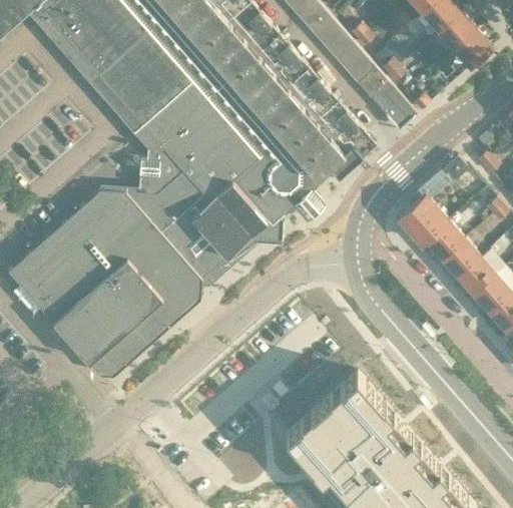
[(0,0),(0,37),(27,13),(42,0),(0,0)]
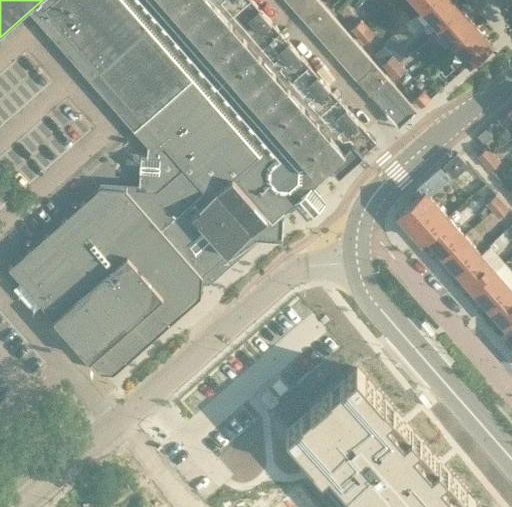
[(248,167),(258,158),(118,0),(56,0),(33,20),(147,149),(164,151),(174,162),(174,163),(248,167)]
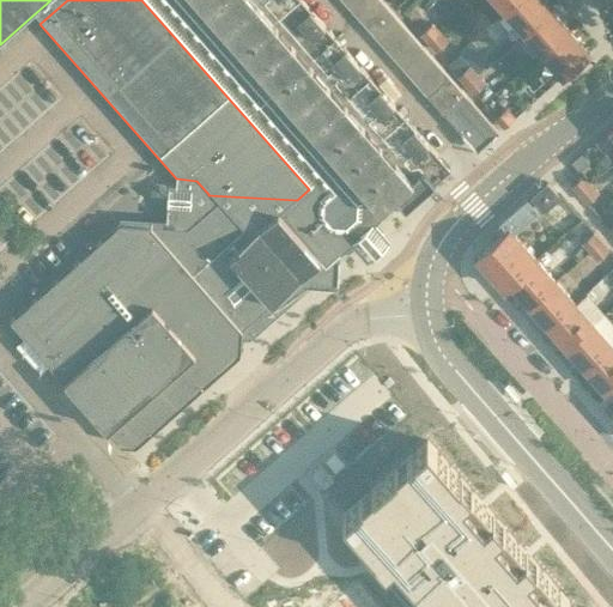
[(190,0),(380,214),(383,212),(402,213),(449,173),(297,0),(190,0)]
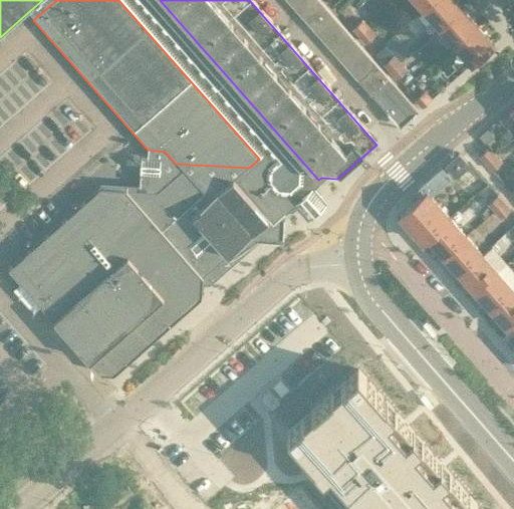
[(284,0),(372,100),(391,85),(315,0),(284,0)]
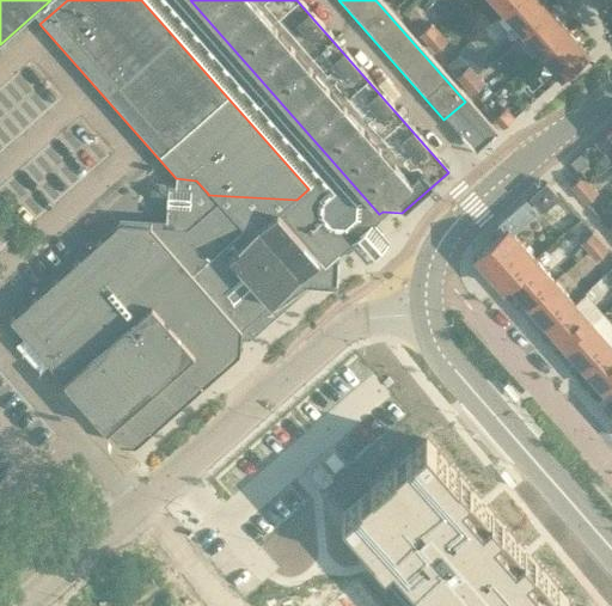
[(410,29),(432,11),(422,0),(421,0),(401,17),(410,29)]
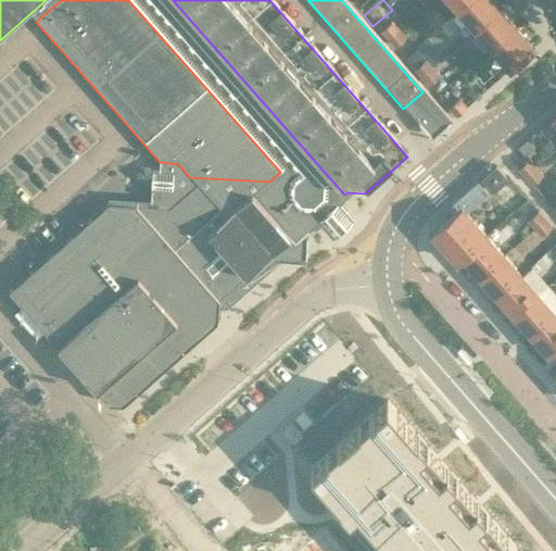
[(445,0),(458,14),(475,0),(445,0)]
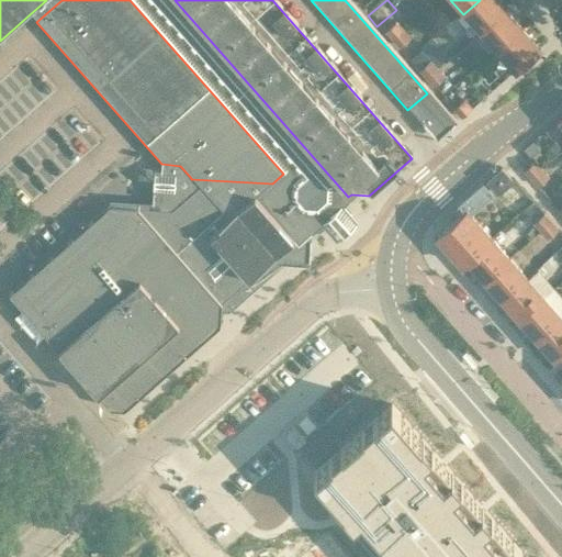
[(497,4),(496,6),(491,0),(480,0),(463,14),(481,34),(504,14),(505,13),(497,4)]
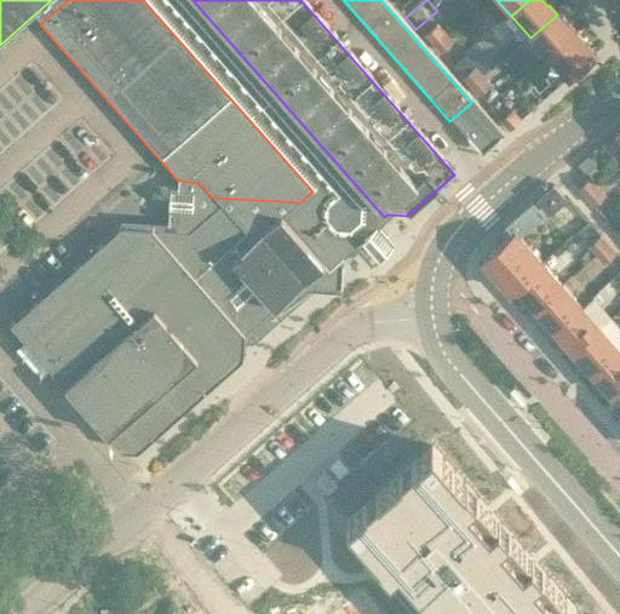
[(568,27),(567,28),(556,16),(530,38),(550,59),(575,38),(577,36),(568,27)]
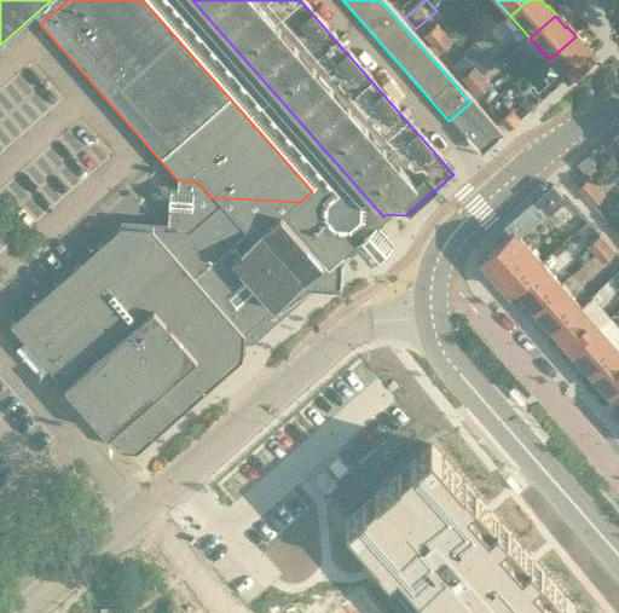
[(432,48),(445,36),(437,28),(424,39),(432,48)]
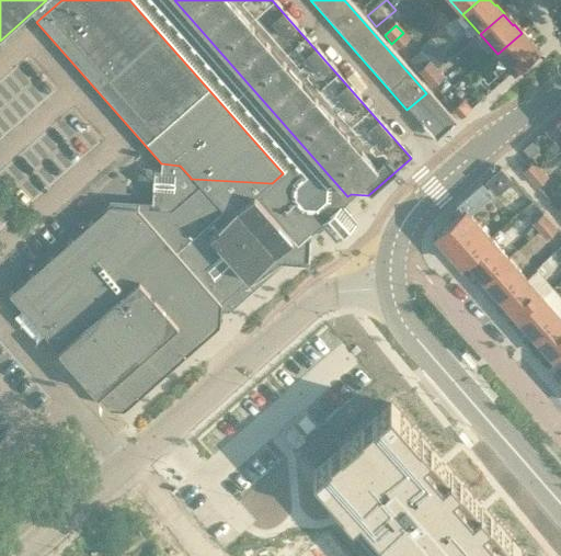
[(398,52),(410,41),(403,33),(391,44),(398,52)]
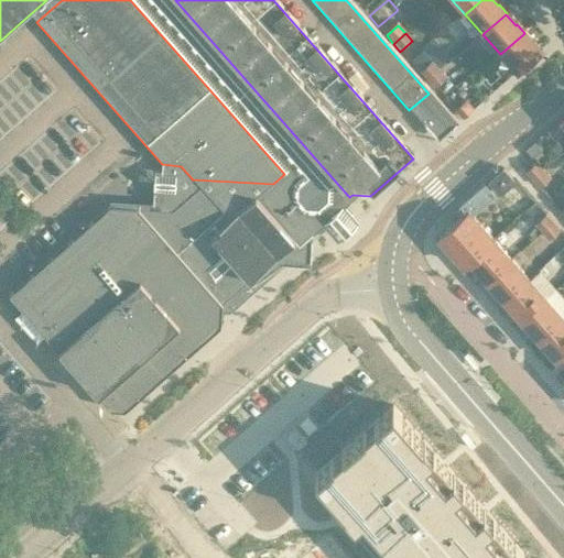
[(533,43),(532,44),(523,34),(500,54),(518,74),(541,53),(533,43)]
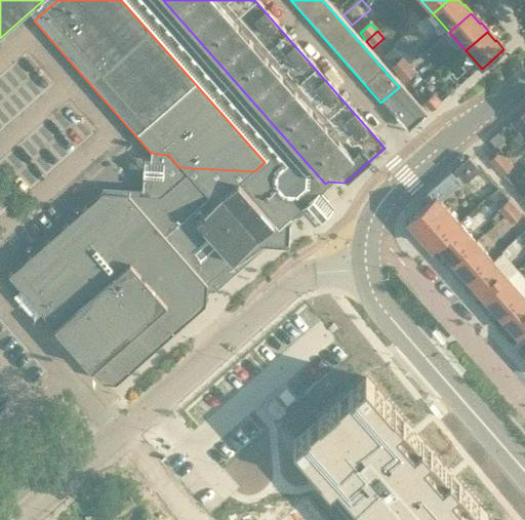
[(398,77),(408,68),(400,60),(391,69),(398,77)]
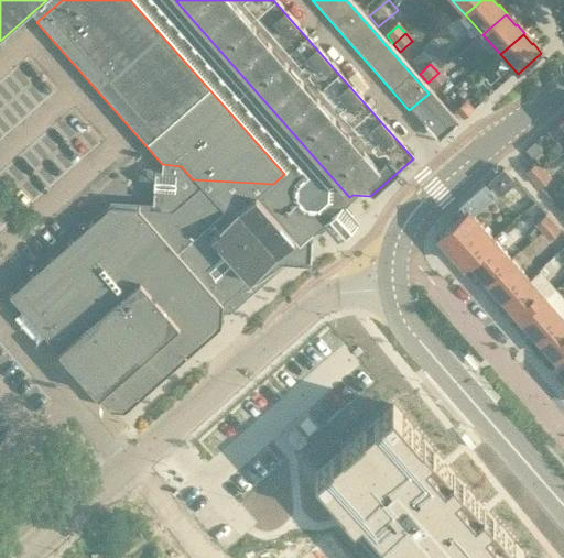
[(434,89),(445,80),(438,73),(427,83),(434,89)]
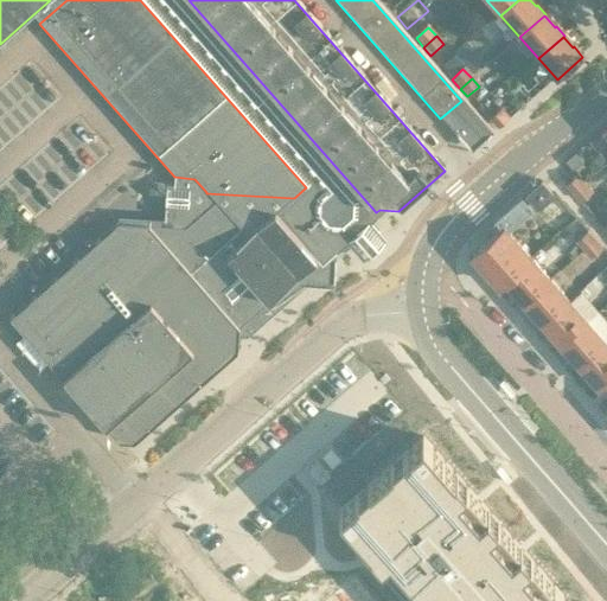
[(471,154),(492,136),(461,101),(440,119),(471,154)]
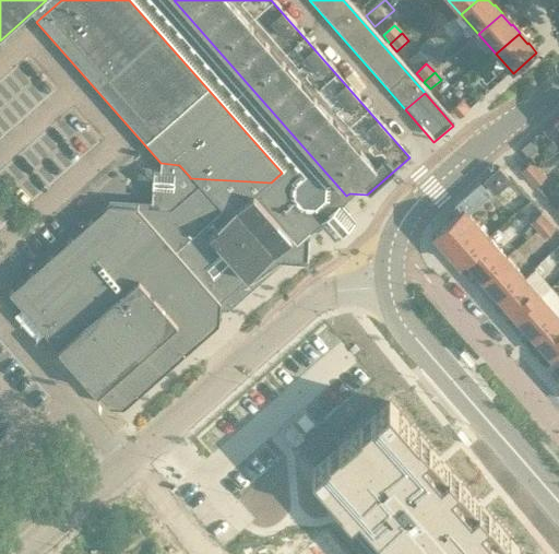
[(458,121),(468,112),(460,103),(450,112),(458,121)]
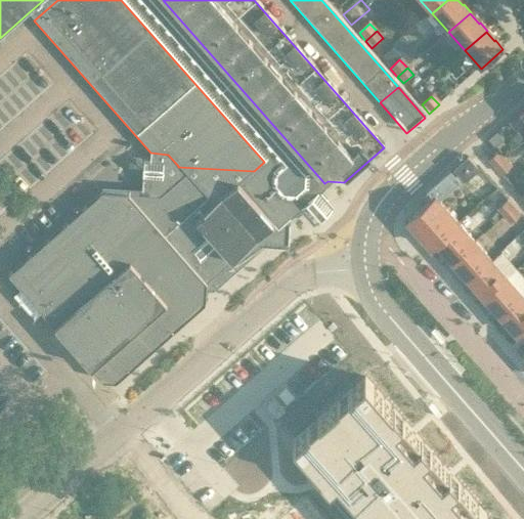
[(494,150),(501,144),(494,137),(487,143),(494,150)]
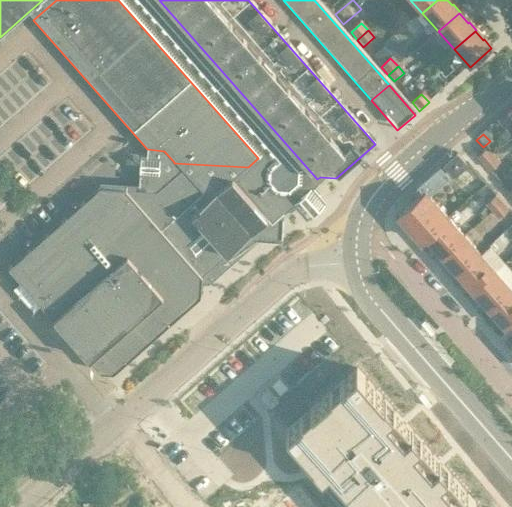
[(484,165),(494,156),(488,149),(478,158),(484,165)]
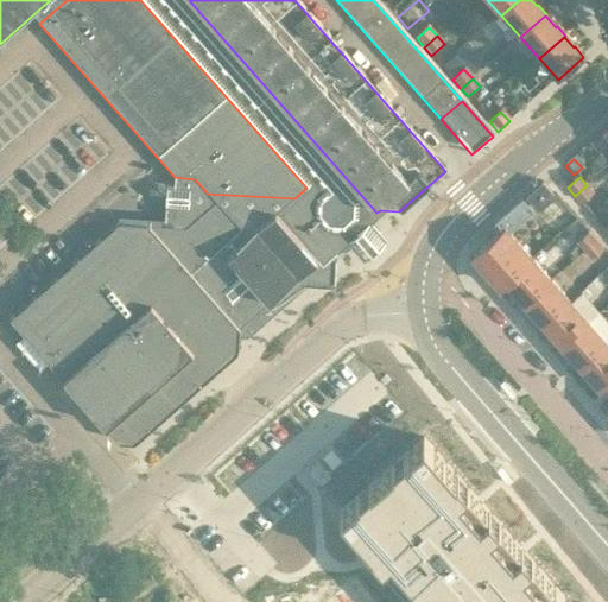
[(538,211),(553,198),(543,185),(527,200),(538,211)]
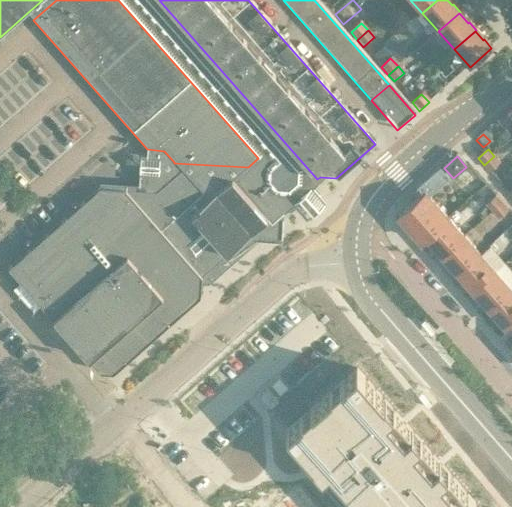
[(491,173),(501,164),(494,156),(484,165),(491,173)]
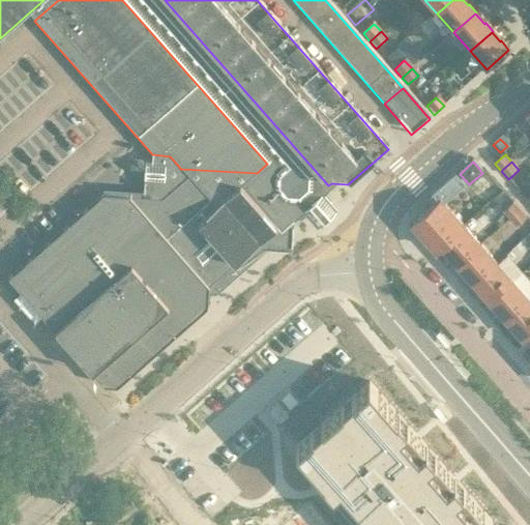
[(443,204),(464,186),(455,177),(431,199),(435,204),(415,221),(421,228),(446,207),(443,204)]
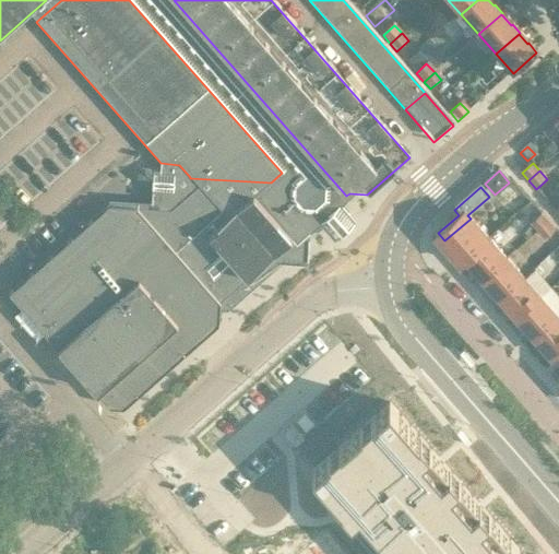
[(270,200),(268,199),(189,196),(189,197),(169,213),(108,209),(8,297),(107,410),(122,412),(212,333),(218,328),(219,306),(282,250),(283,252),(295,252),(295,244),(298,242),(296,239),(296,232),(296,231),(295,230),(295,227),(293,226),(292,226),(289,226),(287,227),(283,231),(268,213),(272,210),(273,208),(273,207),(274,207),(274,205),(273,203),(273,202),(272,201),(271,201),(270,200)]
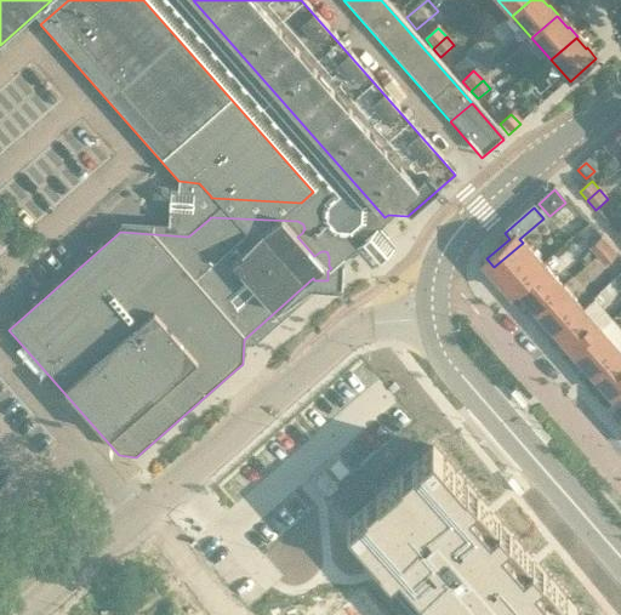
[(594,258),(608,248),(602,239),(588,251),(594,258)]
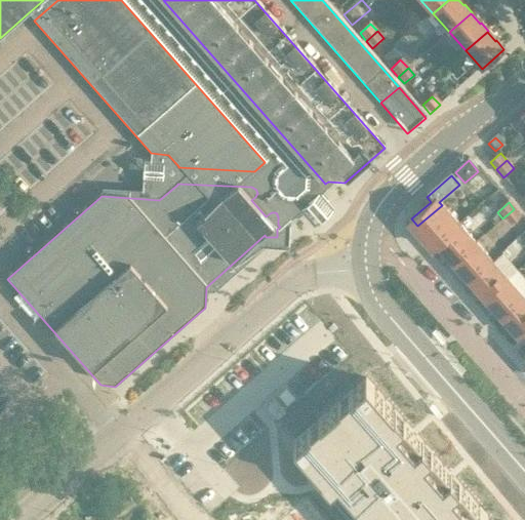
[(438,244),(459,226),(442,205),(417,226),(425,234),(420,237),(432,249),(438,244)]
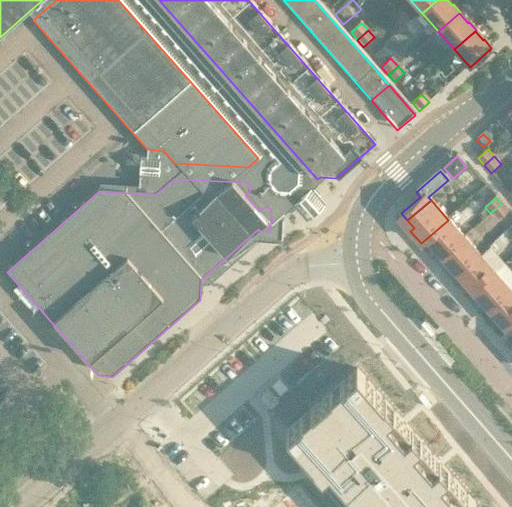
[(498,222),(509,212),(501,204),(490,213),(498,222)]
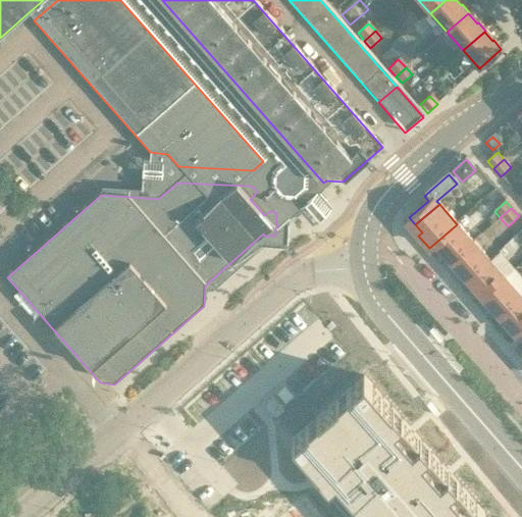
[(452,261),(473,243),(457,224),(435,243),(446,254),(444,255),(451,262),(452,261)]
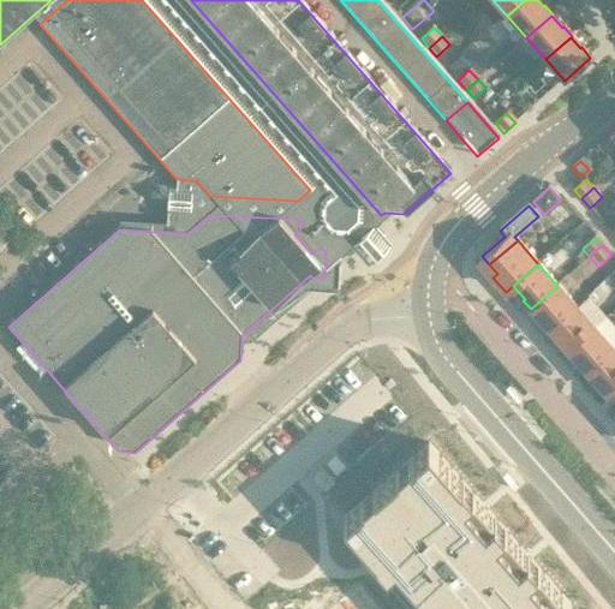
[(614,285),(614,282),(614,281),(614,276),(614,275),(590,297),(596,303),(598,300),(599,302),(614,286),(614,285)]
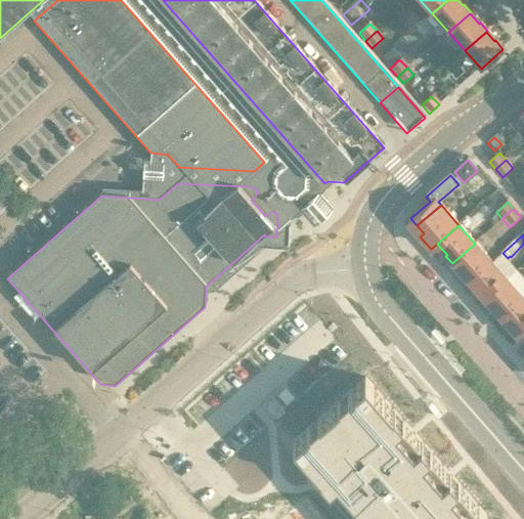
[(469,280),(491,262),(475,244),(453,262),(463,272),(462,273),(468,282),(469,280)]
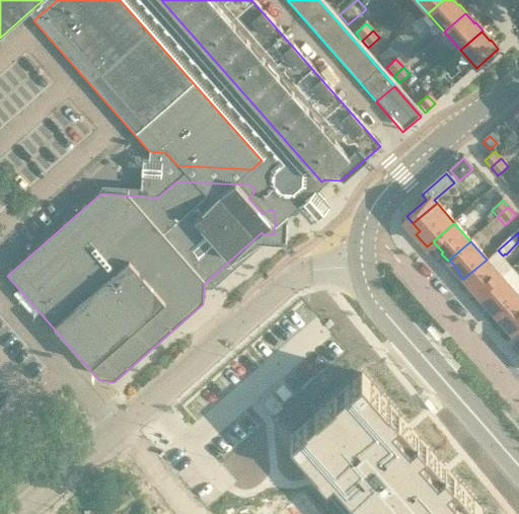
[(479,297),(480,296),(502,277),(487,260),(464,278),(474,289),(473,290),(479,297)]
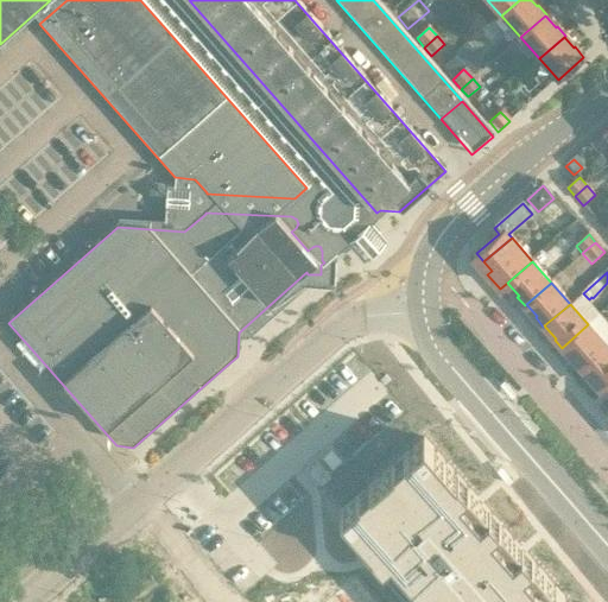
[(582,368),(607,346),(588,324),(563,347),(574,359),(572,360),(581,369),(582,368)]
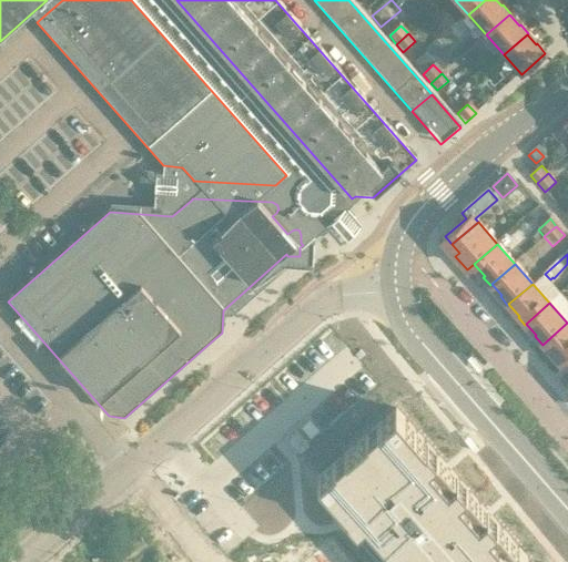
[(560,365),(567,357),(567,324),(567,323),(544,344),(555,355),(553,356),(560,365)]
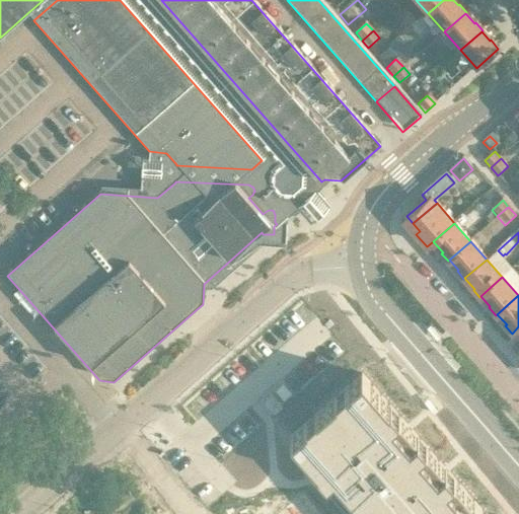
[(364,373),(286,441),(350,513),(487,513),(364,373)]
